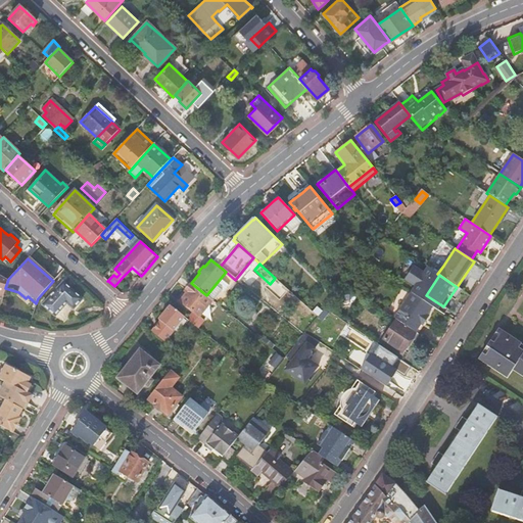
[(63,281),(42,303),(54,316),(66,302),(73,308),(83,299),(63,281)]
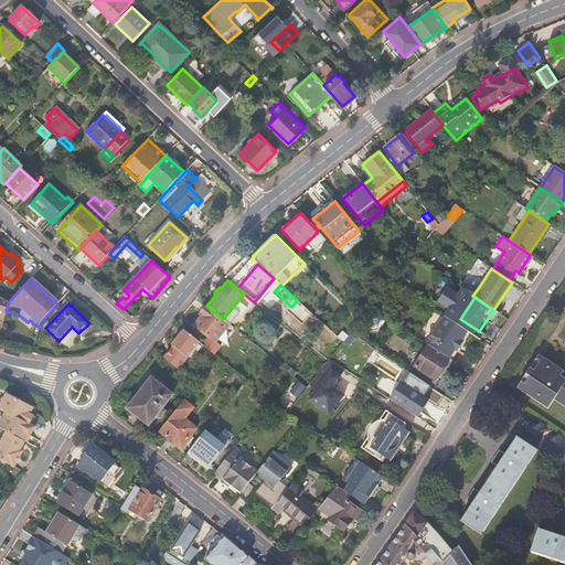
[(223,319),(206,306),(206,307),(204,305),(202,308),(199,311),(201,313),(200,315),(202,316),(194,326),(214,342),(230,323),(223,319)]
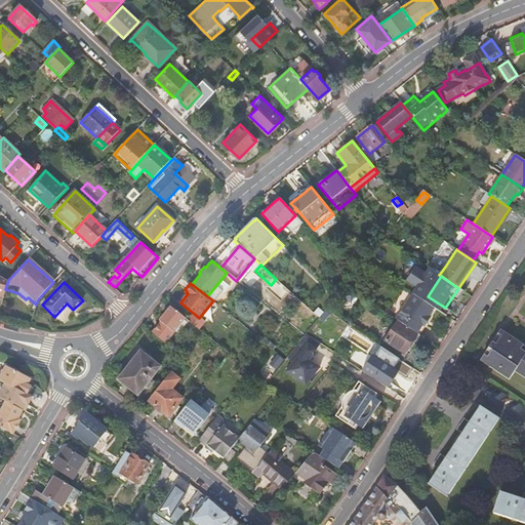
[(413,294),(396,320),(397,321),(410,330),(416,333),(421,325),(423,326),(430,317),(428,316),(433,308),(413,294)]
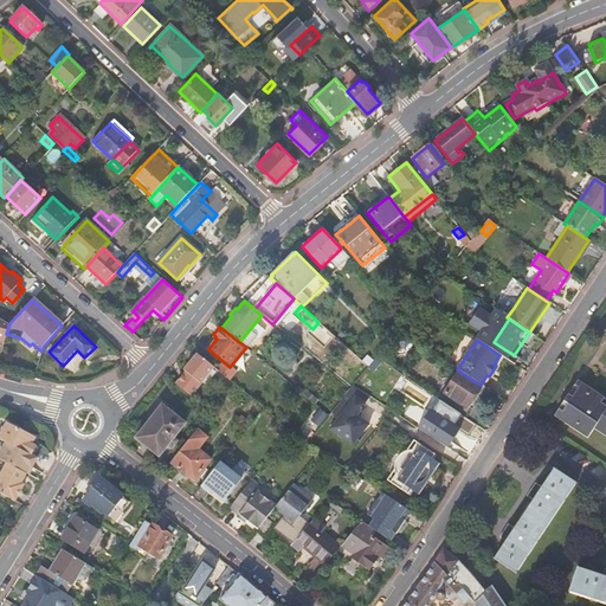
[(189,395),(213,367),(197,354),(184,371),(185,372),(184,375),(175,384),(189,395)]
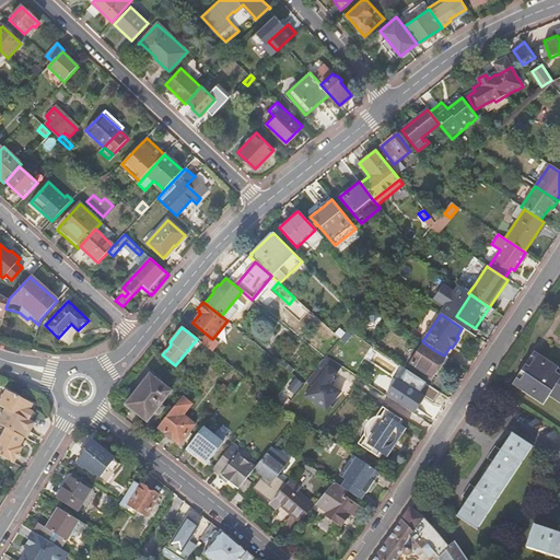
[(438,352),(423,342),(409,363),(430,377),(435,369),(439,371),(447,358),(444,356),(438,352)]
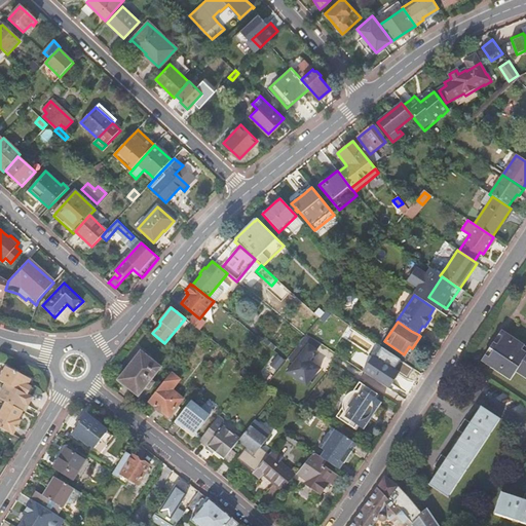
[(525,352),(521,349),(523,345),(500,330),(496,336),(488,348),(483,358),(489,362),(486,365),(510,381),(516,372),(525,379),(525,352)]
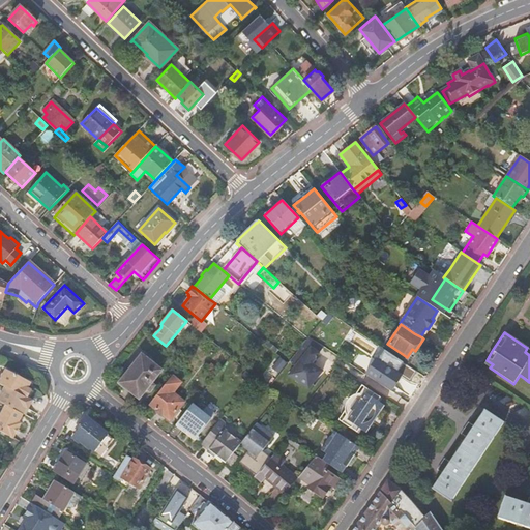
[(311,389),(324,370),(314,362),(325,347),(308,335),(290,361),(295,364),(288,374),(311,389)]
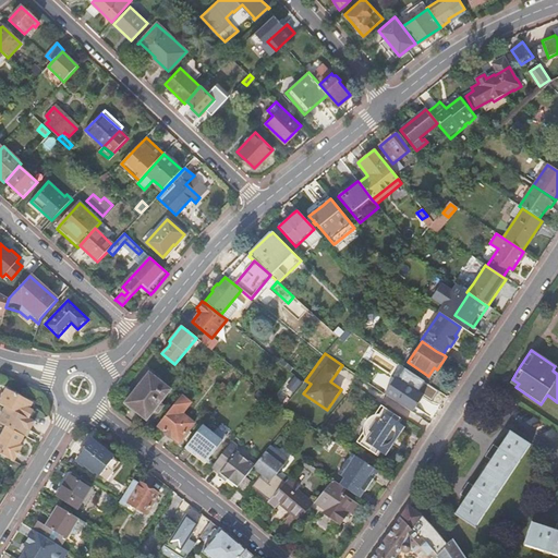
[(424,381),(404,368),(386,396),(404,408),(411,398),(413,400),(424,381)]
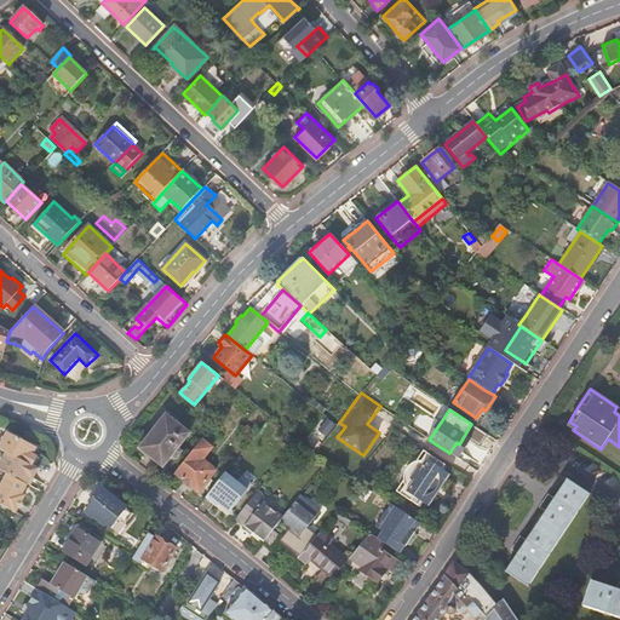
[(166,414),(138,448),(162,468),(172,457),(176,459),(182,452),(178,448),(189,434),(166,414)]
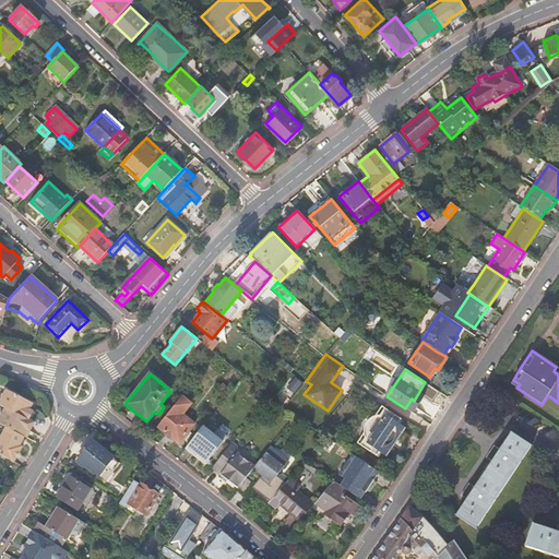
[(0,418),(0,423),(7,427),(25,437),(26,437),(35,421),(30,419),(34,411),(31,408),(33,403),(31,402),(7,389),(0,402),(0,404),(6,407),(0,418)]
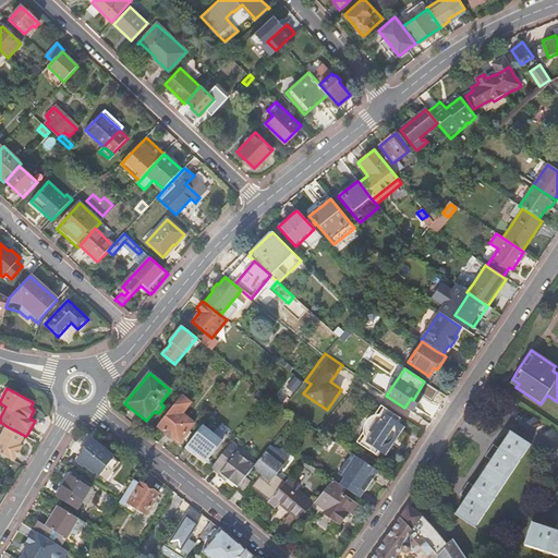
[(172,407),(157,425),(164,431),(165,434),(169,438),(172,437),(179,443),(194,423),(182,413),(191,403),(181,396),(172,407)]
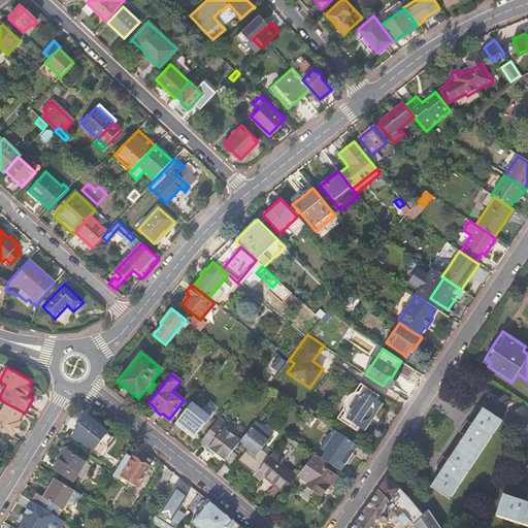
[(351,384),(333,409),(330,415),(342,423),(344,419),(358,427),(364,431),(382,404),(375,400),(363,392),(365,388),(353,380),(351,384)]
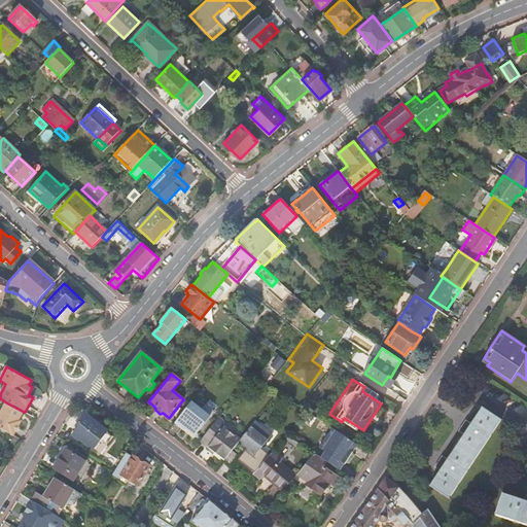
[(209,417),(190,401),(175,422),(175,423),(192,436),(209,417)]
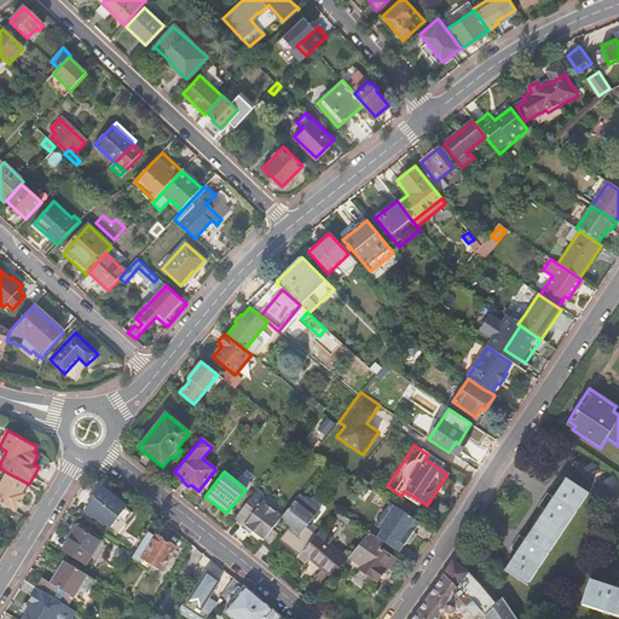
[(23,493),(28,484),(7,473),(0,486),(0,503),(16,512),(25,495),(23,493)]
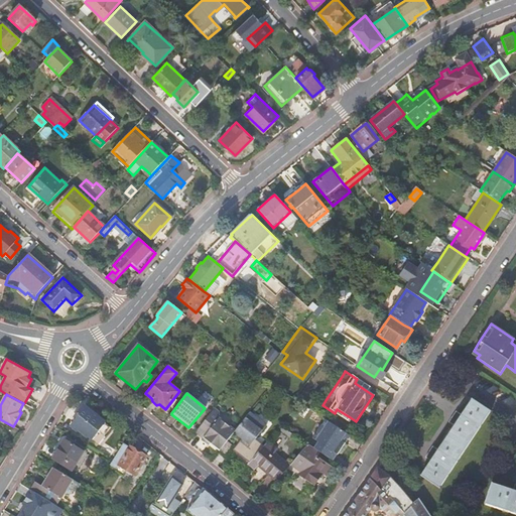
[(420,475),(419,477),(439,490),(439,488),(489,413),(490,413),(490,412),(471,399),(470,400),(471,401),(461,415),(459,414),(460,414),(456,411),(447,423),(452,425),(454,426),(437,450),(436,449),(436,448),(432,446),(424,458),(428,461),(429,460),(430,461),(428,464),(421,476),(420,475)]
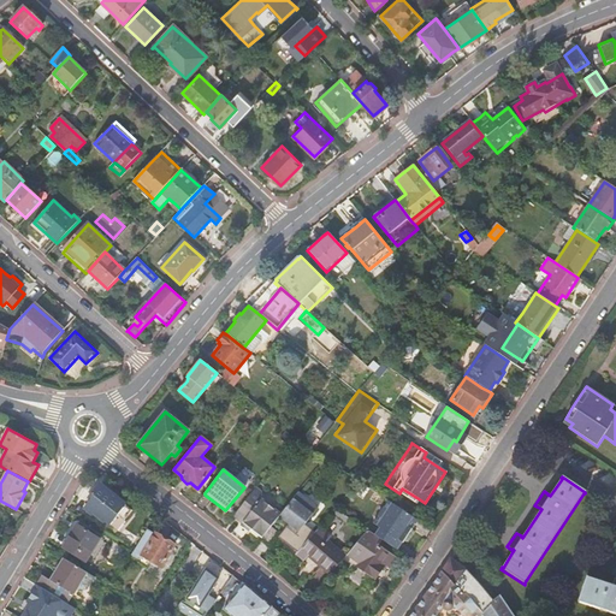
[(357,480),(350,489),(365,498),(371,490),(357,480)]
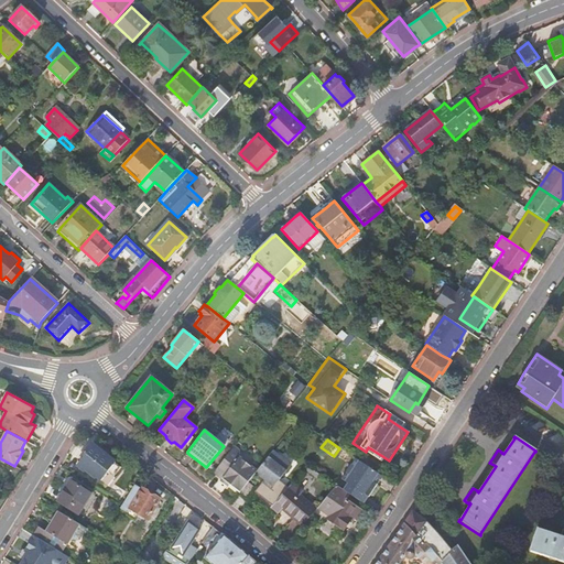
[(91,442),(77,465),(105,480),(118,457),(91,442)]
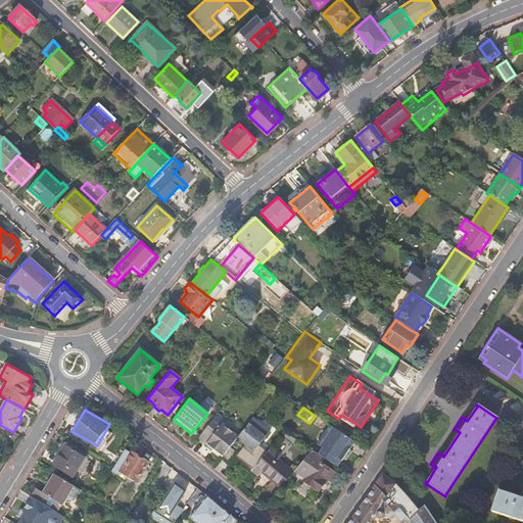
[(221,417),(217,414),(198,437),(205,443),(203,446),(209,450),(211,448),(222,457),(230,446),(236,438),(238,436),(221,424),(221,417)]
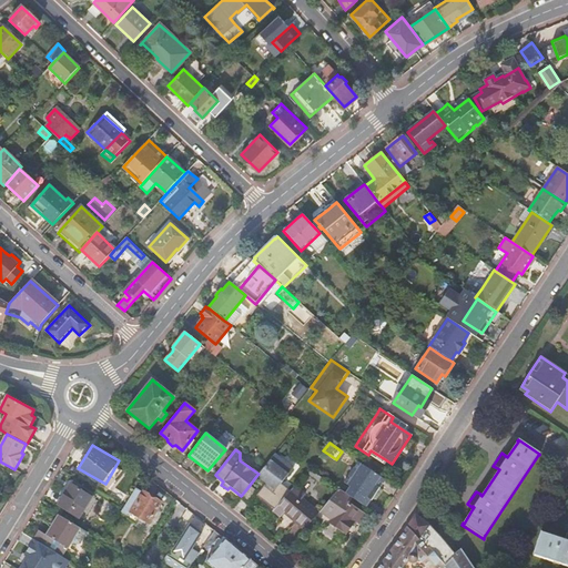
[(292,467),(274,454),(259,474),(256,476),(266,483),(256,495),(274,509),(288,492),(280,484),(292,467)]
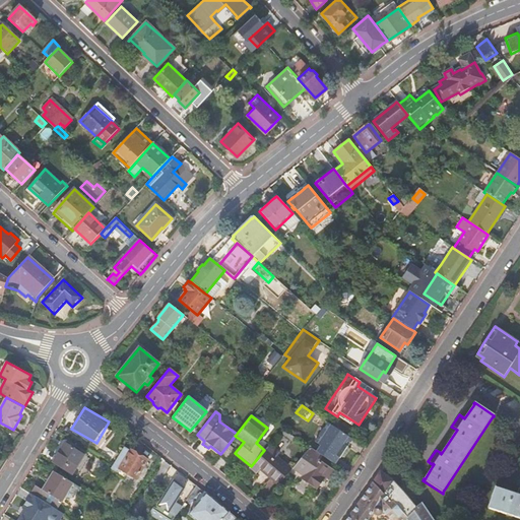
[(341,455),(351,439),(336,429),(324,448),(325,448),(320,455),(334,464),(338,457),(339,458),(341,455)]
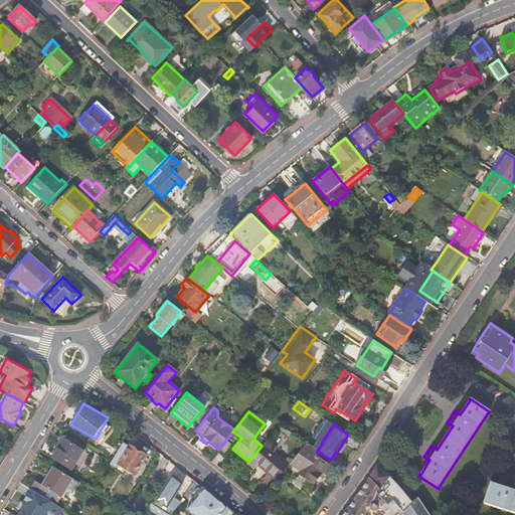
[(63,440),(51,458),(71,470),(82,452),(63,440)]
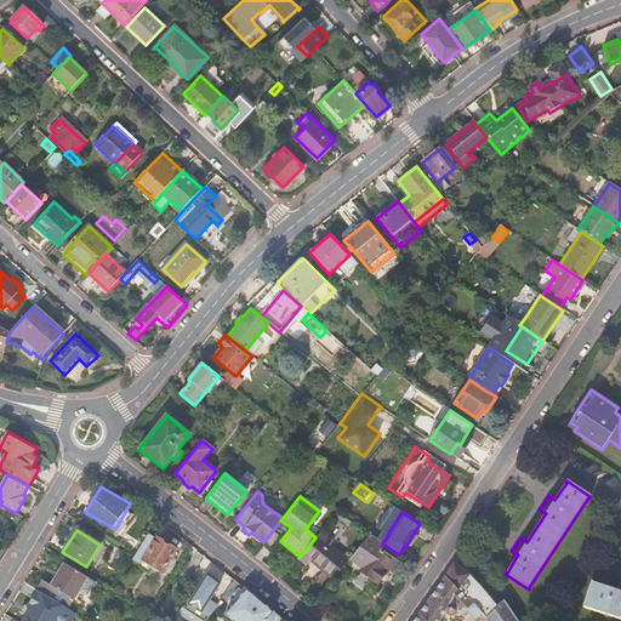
[(279,535),(273,530),(263,542),(269,548),(279,535)]
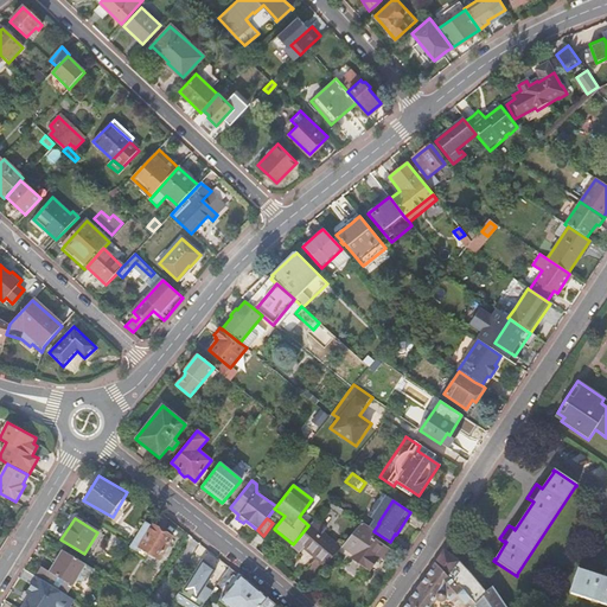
[(325,529),(313,519),(308,525),(293,544),(292,545),(299,551),(304,547),(306,543),(318,554),(315,557),(325,566),(340,548),(321,532),(325,529)]
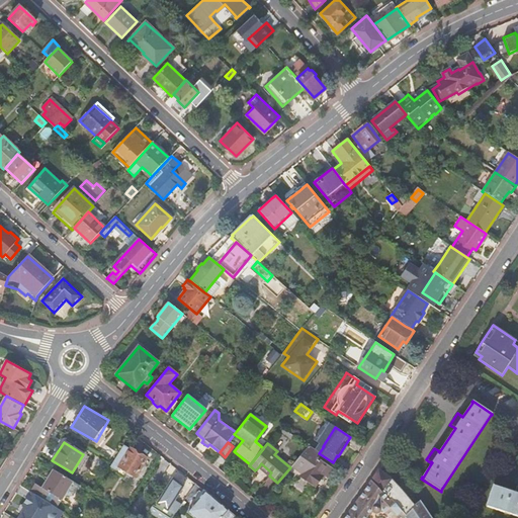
[(111,463),(110,465),(116,469),(119,465),(135,476),(147,457),(130,447),(130,448),(123,444),(111,463)]
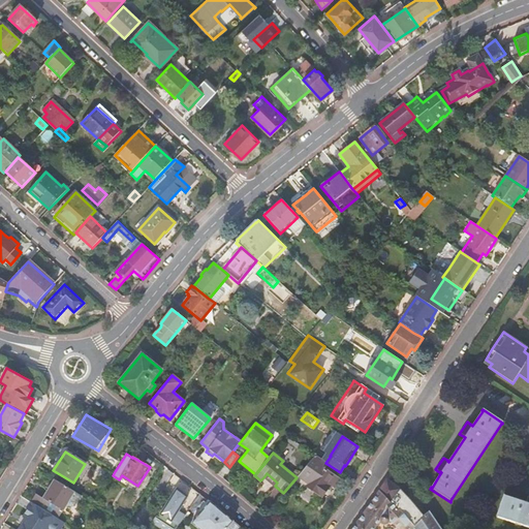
[(339,479),(311,460),(301,472),(310,479),(306,486),(321,497),(329,488),(325,486),(328,484),(334,488),(339,479)]
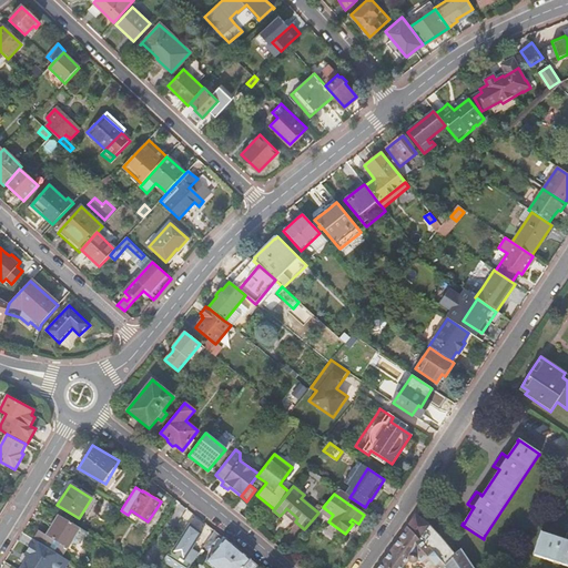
[(38,530),(33,538),(52,550),(61,556),(70,543),(80,544),(85,533),(57,515),(44,534),(38,530)]
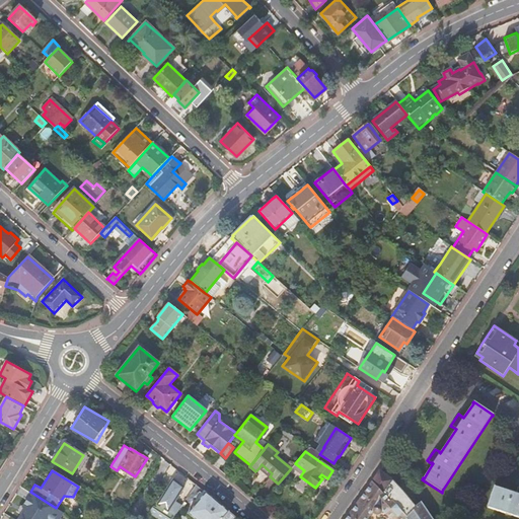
[(408,518),(432,518),(421,501),(416,505),(404,493),(393,480),(379,471),(346,518),(366,518),(371,512),(373,513),(374,514),(376,514),(378,514),(380,513),(381,512),(382,510),(390,518),(403,518),(406,517),(408,518)]
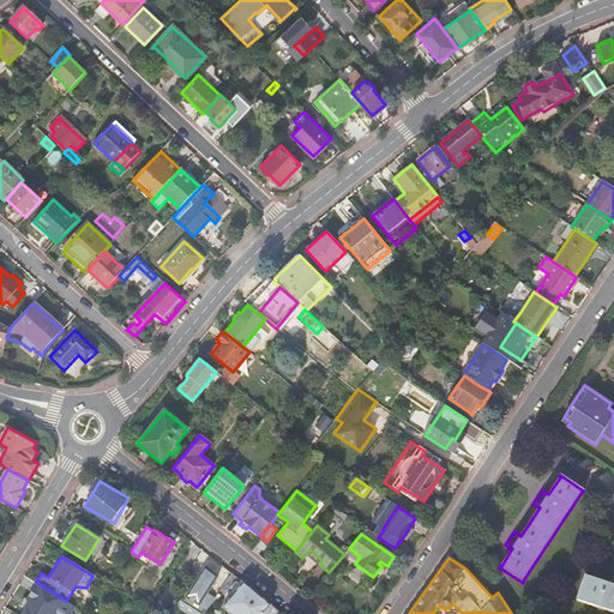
[(203,565),(184,596),(198,606),(216,576),(203,565)]
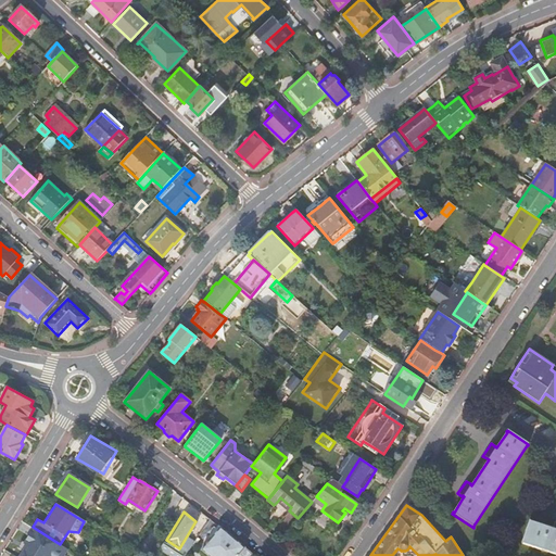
[(529,520),(521,545),(522,545),(522,544),(555,555),(555,522),(554,522),(553,527),(553,528),(553,530),(530,522),(530,521),(529,520)]
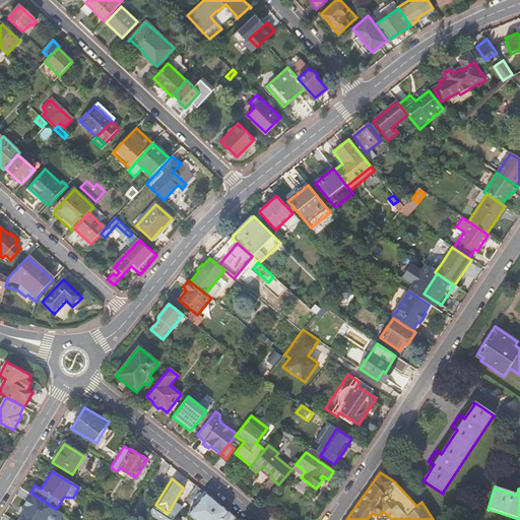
[(231,514),(203,492),(195,502),(197,504),(188,515),(193,519),(235,519),(237,518),(231,514)]
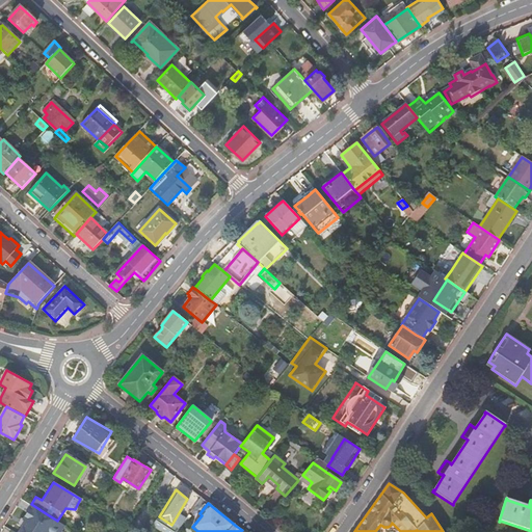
[(38,531),(49,515),(31,504),(20,523),(34,531),(38,531)]
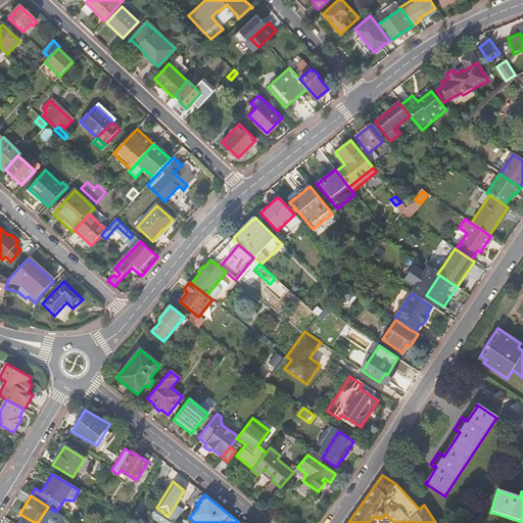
[(151,517),(162,522),(173,522),(175,521),(155,511),(151,517)]
